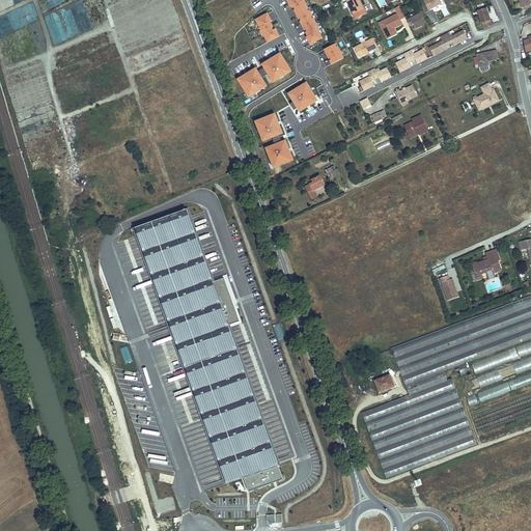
[(309,44),(320,38),(305,0),(286,0),(289,6),(292,5),(309,44)]
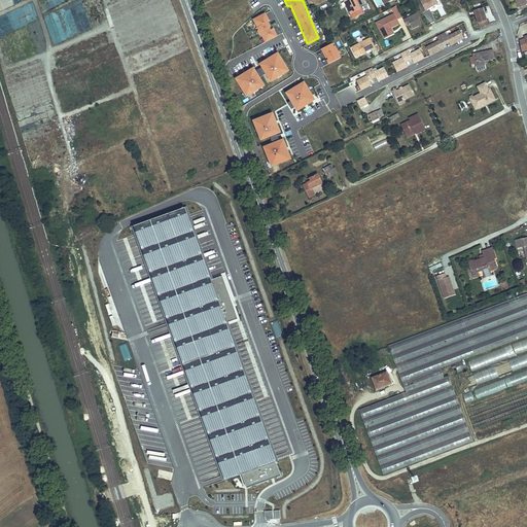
[(363,13),(356,0),(345,0),(344,1),(353,19),(363,13)]
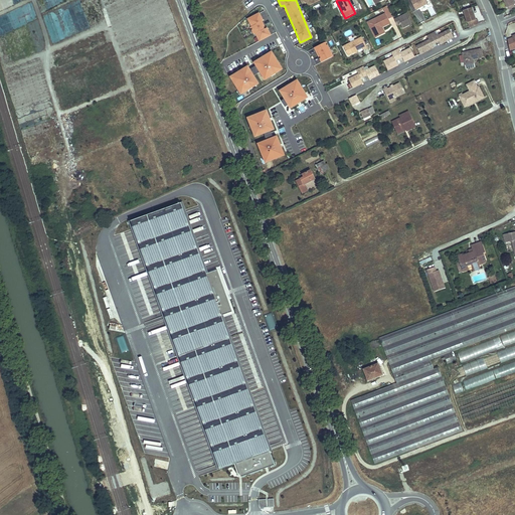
[(427,3),(425,0),(409,0),(415,10),(427,3)]
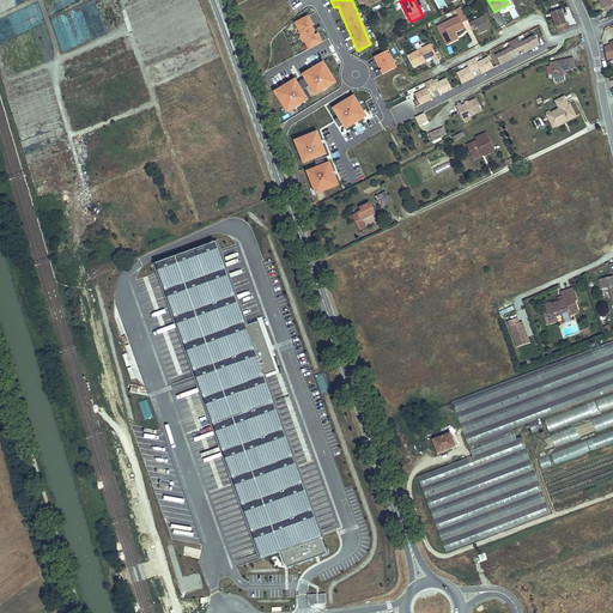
[(461,7),(455,10),(459,17),(449,22),(451,26),(445,29),(443,24),(438,28),(442,35),(445,32),(451,43),(456,41),(455,38),(457,37),(455,34),(465,29),(462,23),(468,20),(461,7)]
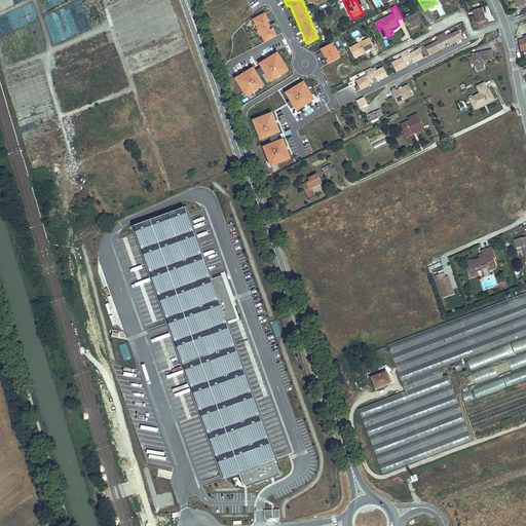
[(486,21),(481,8),(473,11),(480,29),(489,25),(487,20),(486,21)]
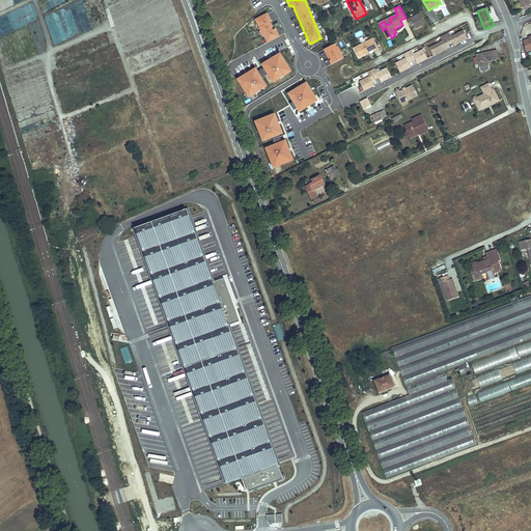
[(264,43),(278,37),(269,12),(254,18),(264,43)]
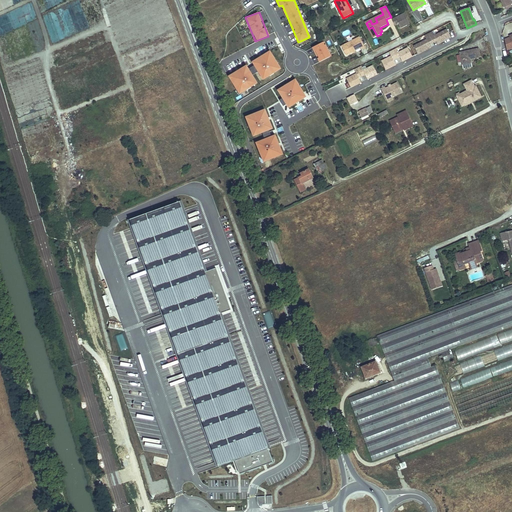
[(409,23),(404,13),(392,20),(395,25),(398,23),(400,28),(409,23)]
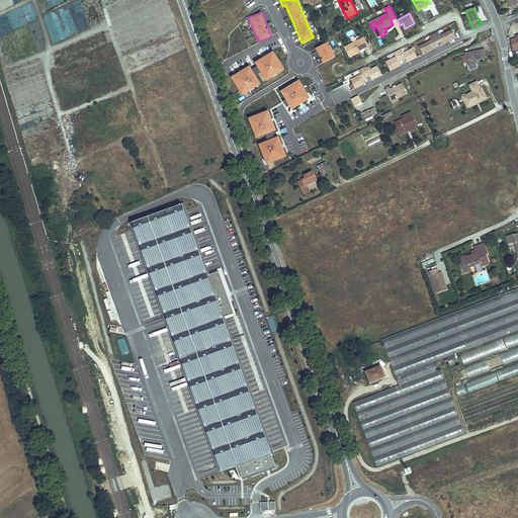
[(376,27),(373,29),(377,38),(381,36),(376,27)]
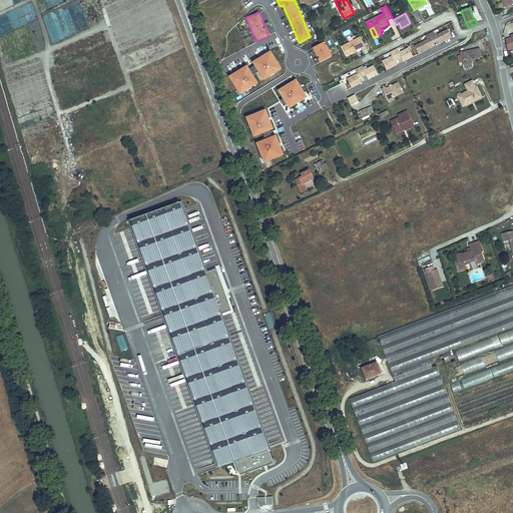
[(433,32),(429,34),(433,41),(436,39),(438,42),(438,43),(440,42),(441,43),(452,38),(448,30),(435,36),(433,32)]
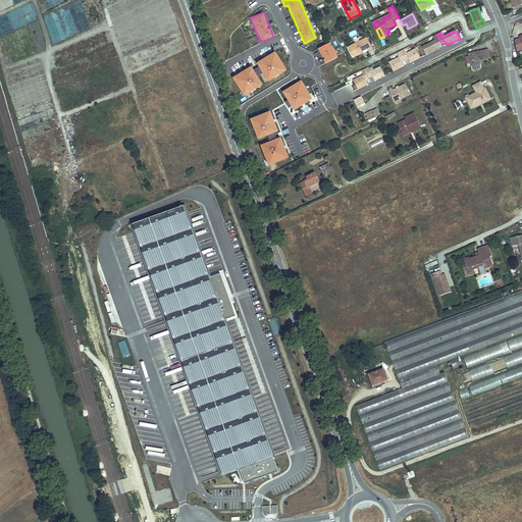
[(435,41),(422,47),(426,55),(437,49),(437,48),(438,47),(438,46),(436,44),(440,42),(436,35),(433,37),(435,41)]
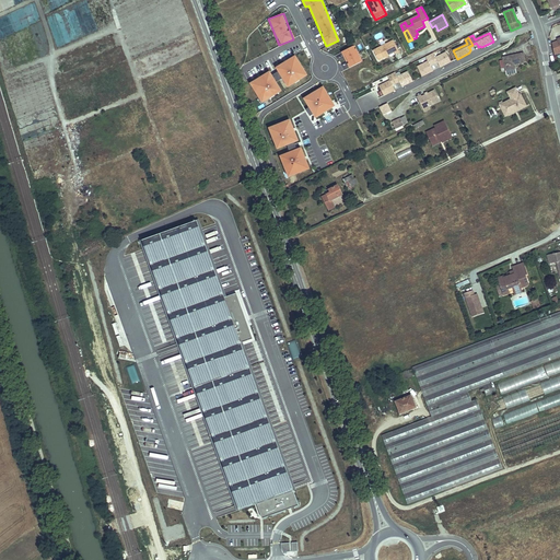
[(399,51),(394,41),(373,50),(378,60),(385,57),(385,55),(388,56),(394,53),(395,54),(399,51)]
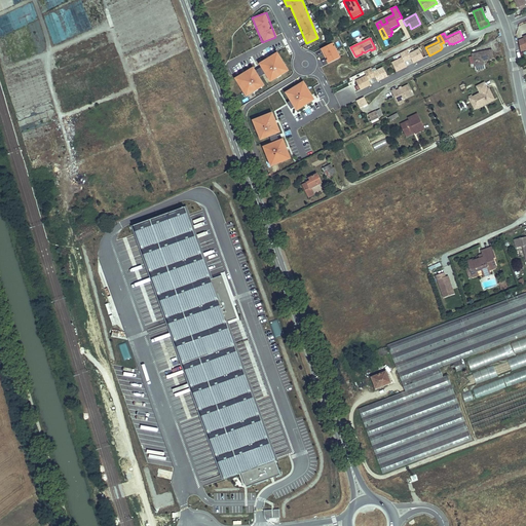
[(328,64),(340,58),(333,42),(320,48),(328,64)]
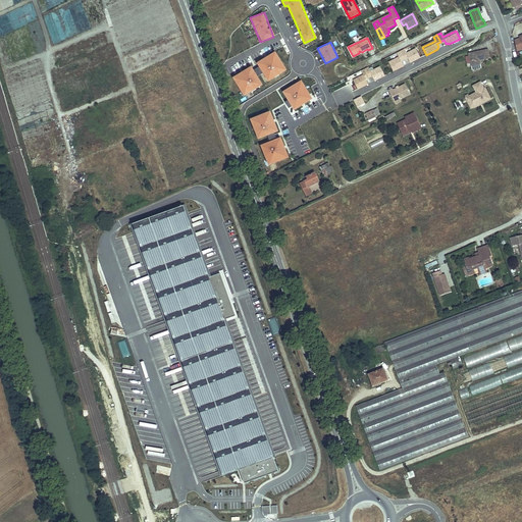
[(420,58),(416,49),(406,54),(404,49),(400,51),(405,60),(408,59),(409,61),(411,61),(412,62),(420,58)]
